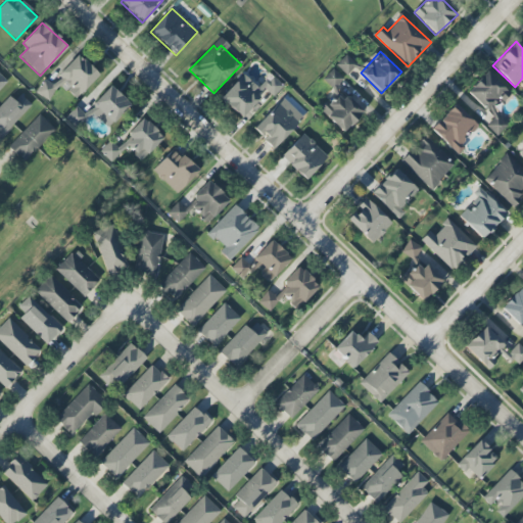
[(99,75),(78,54),(48,85),(40,93),(47,100),(61,85),(77,99),(99,75)]
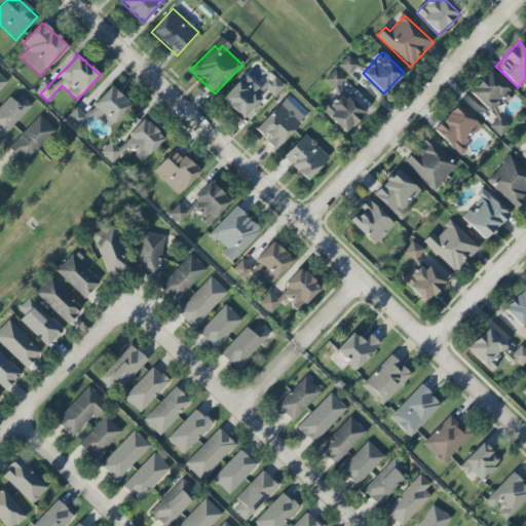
[(348,75),(359,64),(348,54),(338,66),(348,75)]
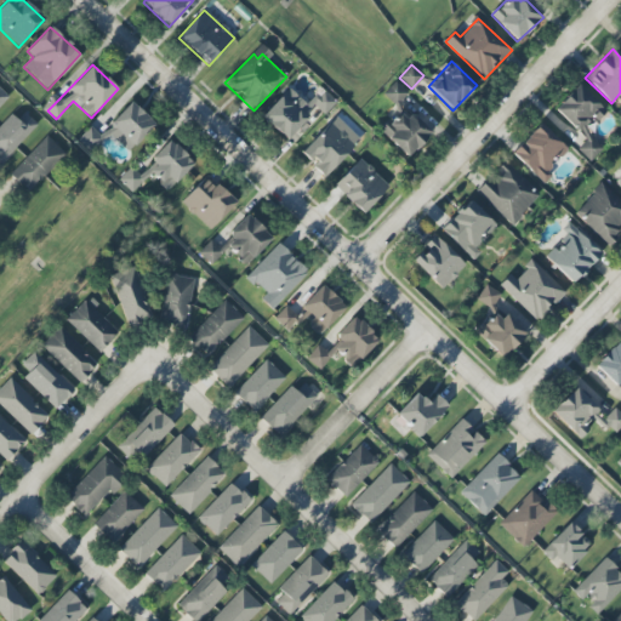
[(408,93),(396,81),(382,95),(396,107),(408,93)]
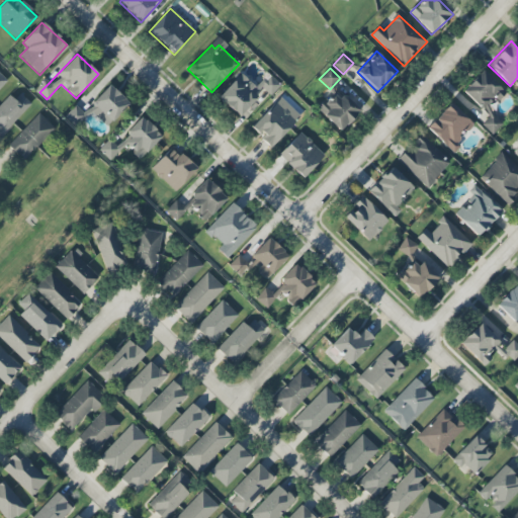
[(462,92),(466,96),(460,102),(478,117),(495,98),(498,101),(506,92),(482,70),(462,92)]
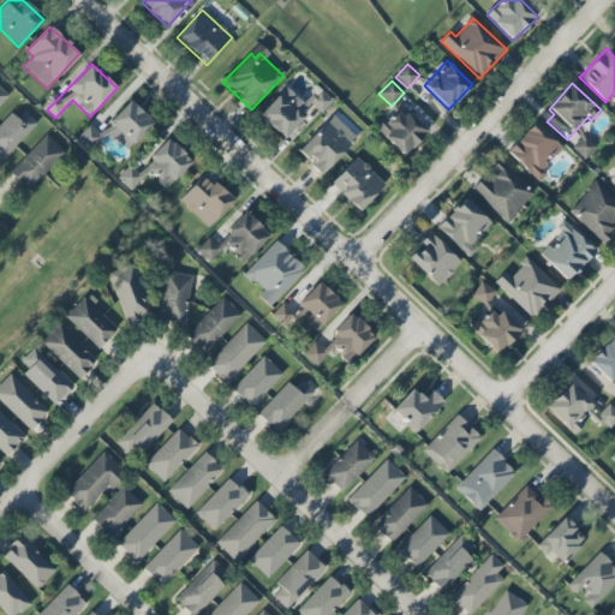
[(304,102),(286,85),(258,117),(284,139),(312,107),(321,114),(333,102),(317,88),(304,102)]
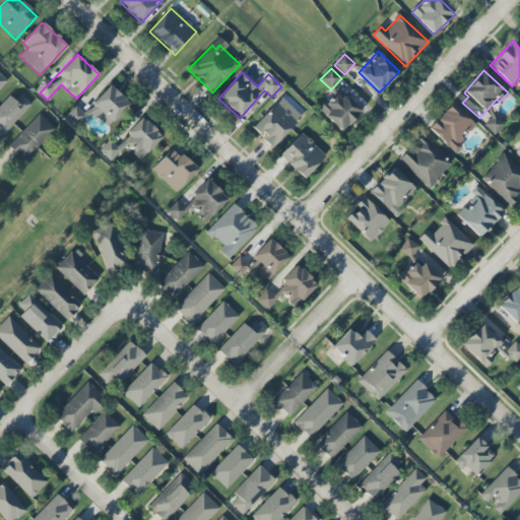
[(129,104),(110,85),(83,114),(75,106),(64,117),(76,128),(91,112),(107,127),(129,104)]
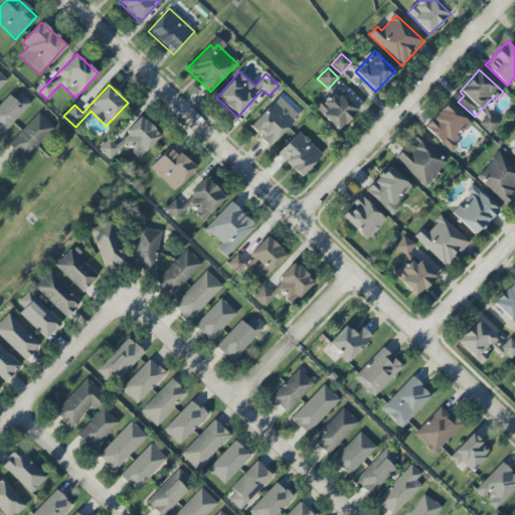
[(356,111),(334,91),(316,110),(339,131),(356,111)]
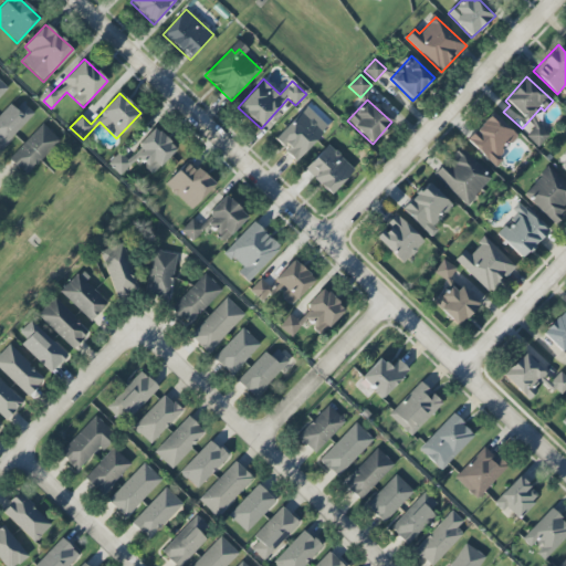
[(10,104),(0,114),(0,149),(34,114),(22,102),(16,109),(10,104)]
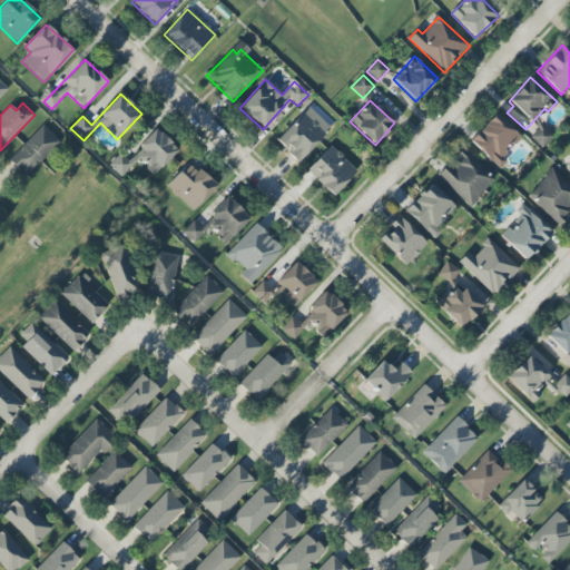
[(331,128),(307,107),(275,141),(298,163),(331,128)]
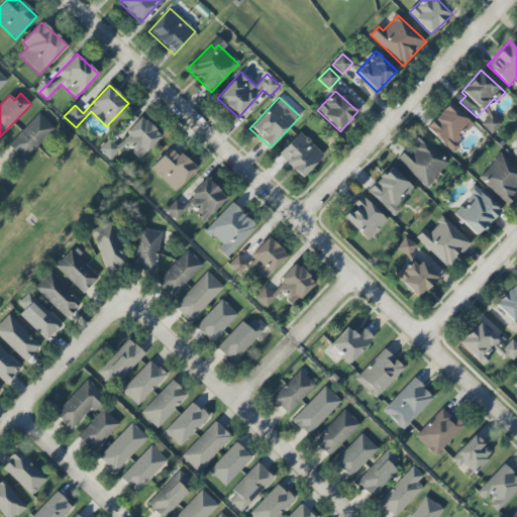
[(426,128),(450,150),(474,125),(449,103),(426,128)]
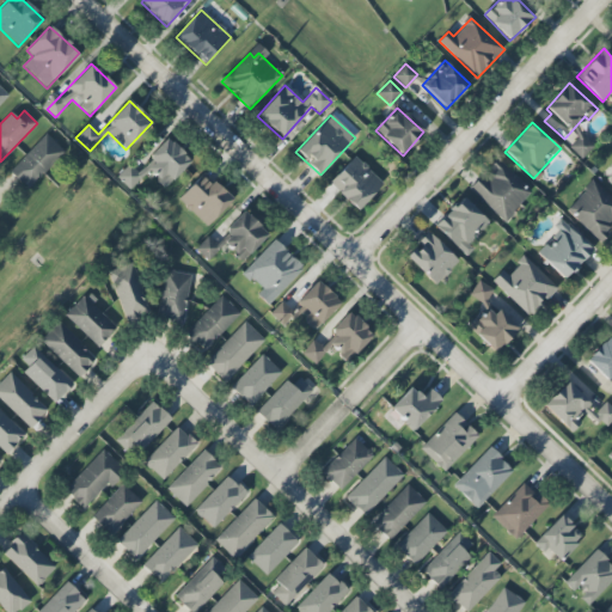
[(28,189),(65,151),(46,134),(10,172),(28,189)]
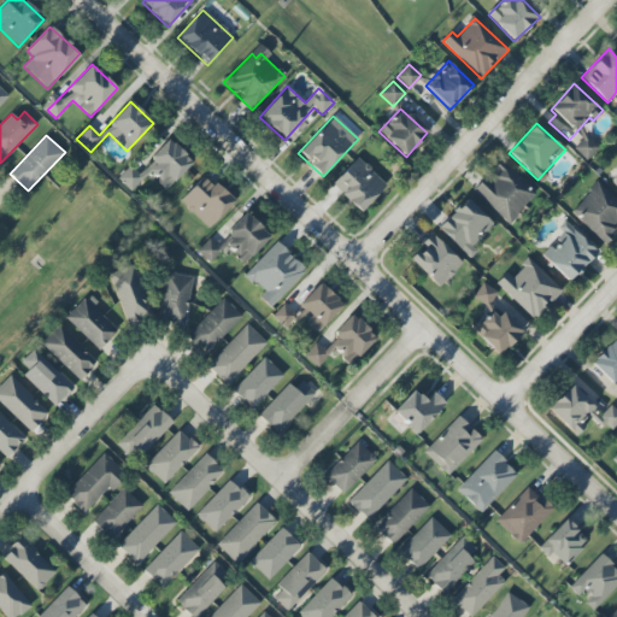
[(574,150),(587,160),(598,147),(585,136),(574,150)]
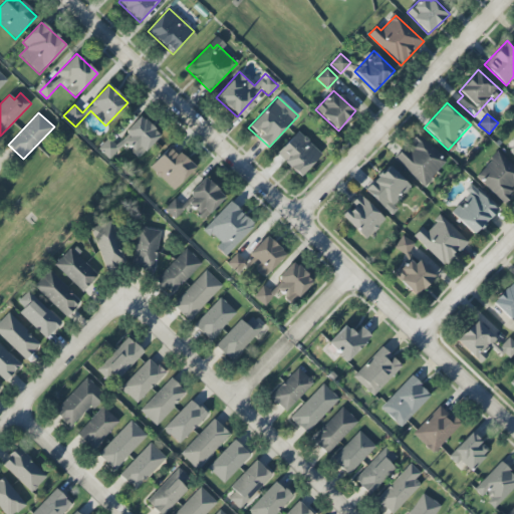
[(161,135),(141,115),(124,133),(127,135),(116,146),(108,139),(98,149),(109,160),(124,144),(139,158),(161,135)]
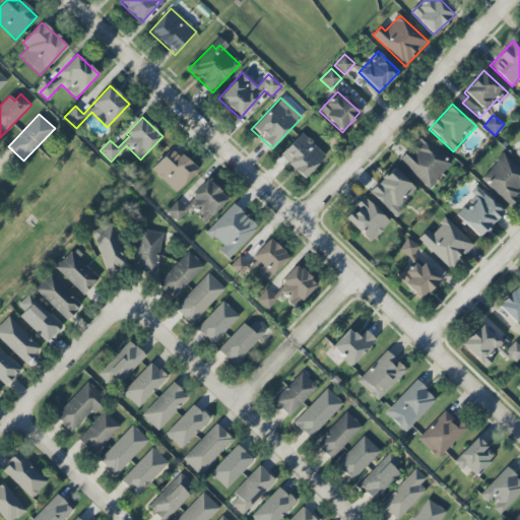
[(304,180),(326,156),(302,133),(279,156),(304,180)]
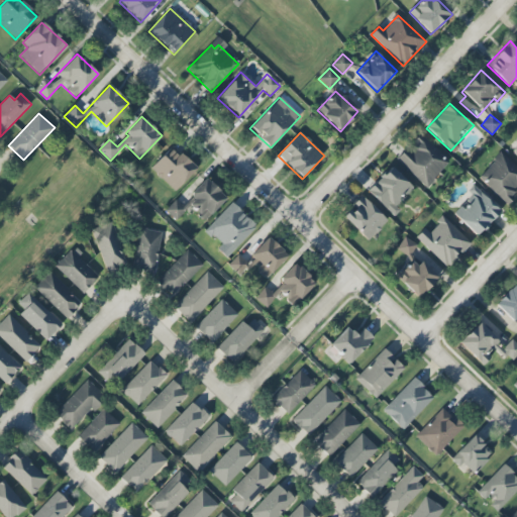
[(397,160),(425,187),(449,163),(421,134),(397,160)]
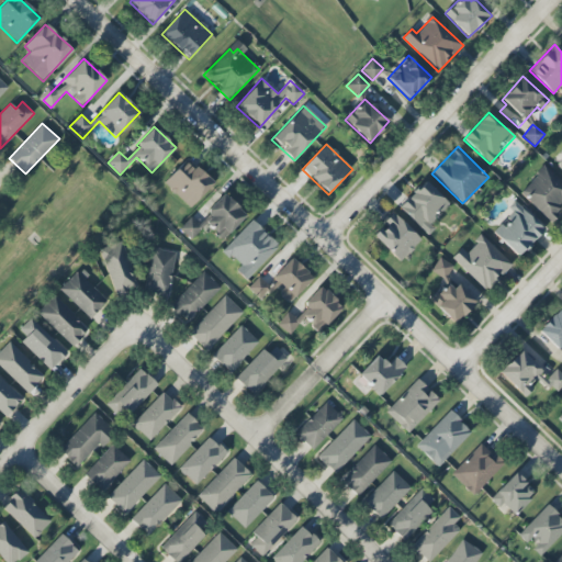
[(190,209),(213,183),(187,158),(164,183),(190,209)]
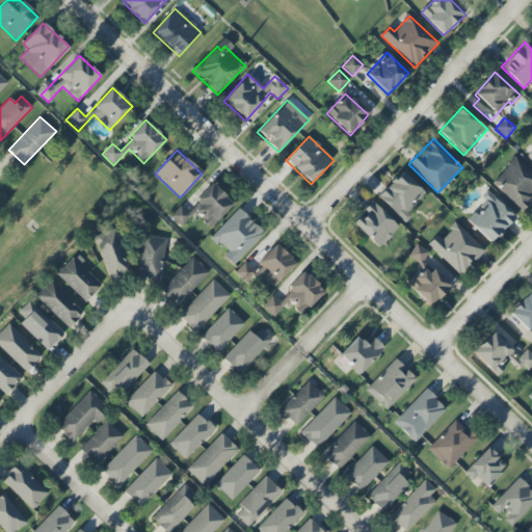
[(491,183),(522,210),(531,198),(531,171),(515,157),(491,183)]
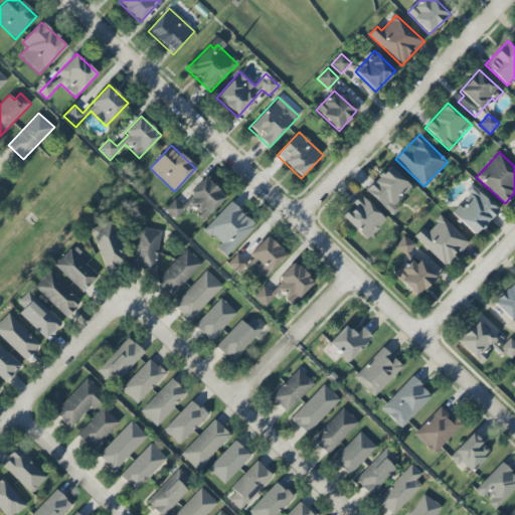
[(413,189),(389,166),(365,190),(389,213),(413,189)]
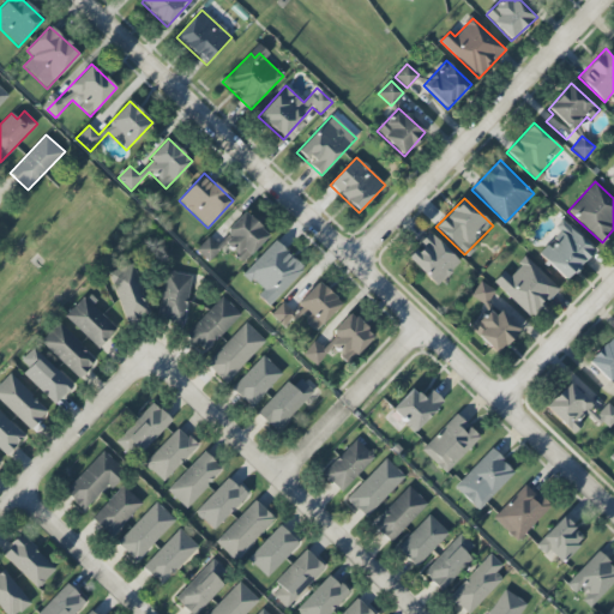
[(229,239),(224,242),(242,262),(269,238),(241,208),(218,228),(229,239)]
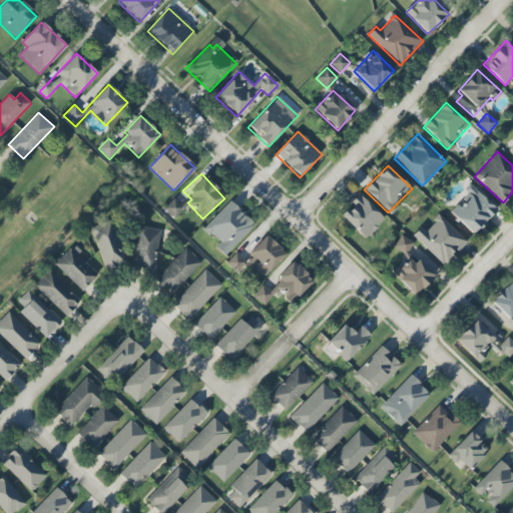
[(448,210),(472,234),(497,211),(473,186),(448,210)]
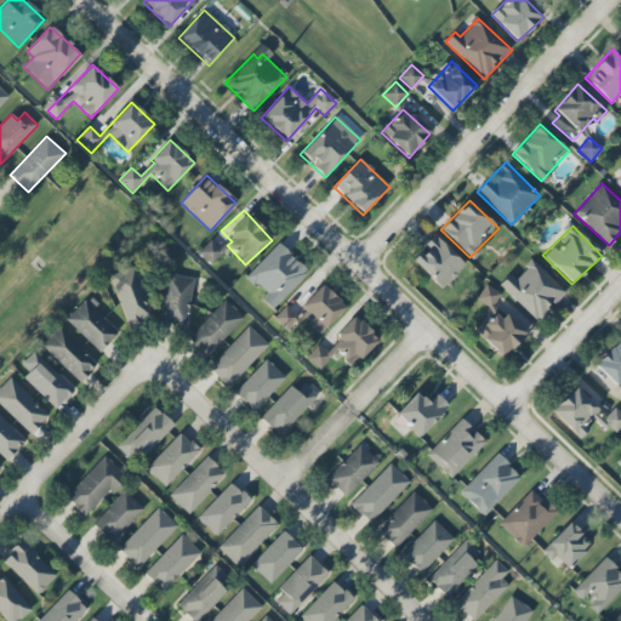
[(411,260),(443,290),(466,265),(434,235),(411,260)]
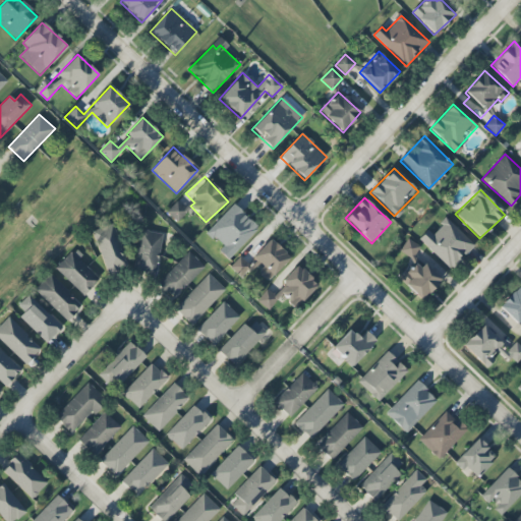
[(167,212),(176,222),(187,212),(177,201),(167,212)]
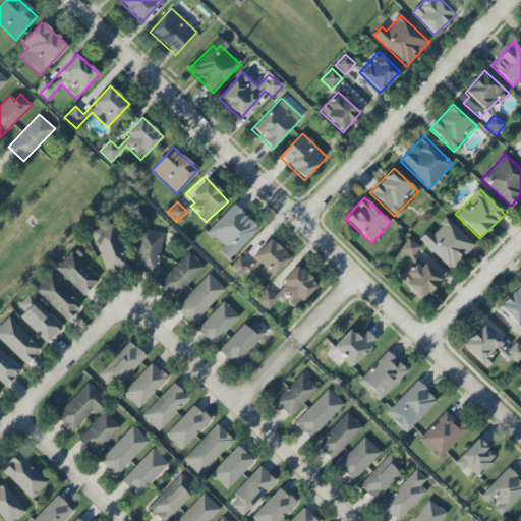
[(223,247),(219,251),(228,261),(258,228),(233,205),(207,233),(223,247)]
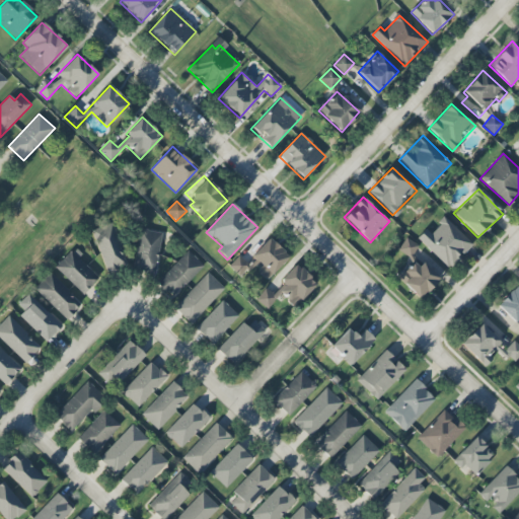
[(472,244),(444,218),(430,233),(426,229),(417,238),(449,269),(472,244)]
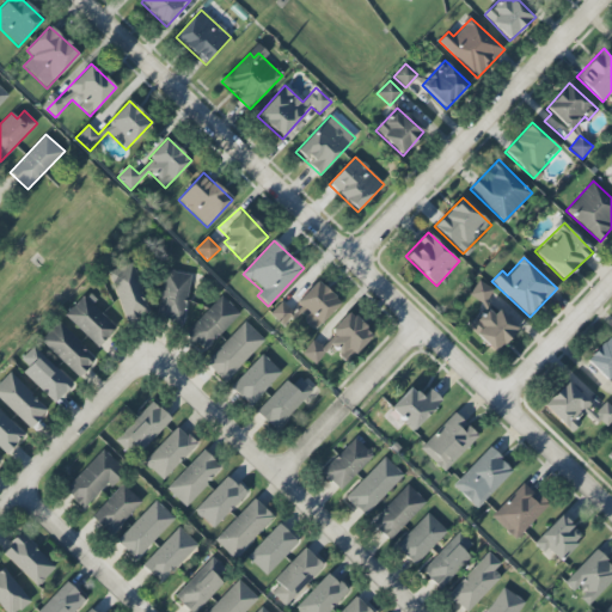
[(108,271),(127,322),(151,313),(132,263),(108,271)]
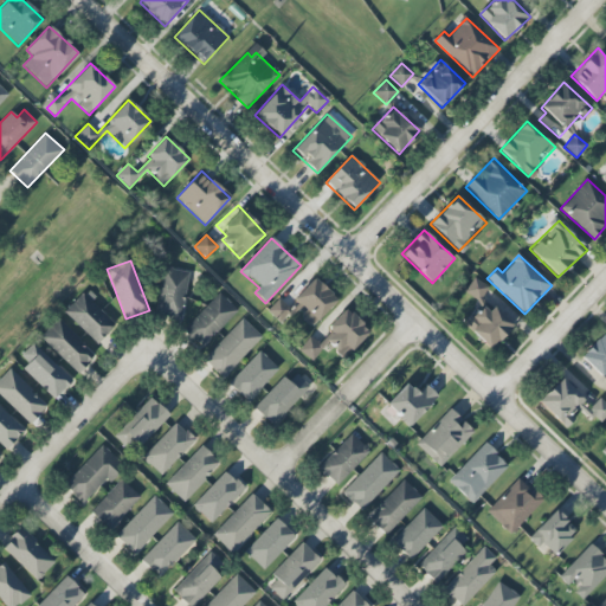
[(187,271),(160,269),(158,320),(184,321),(187,271)]
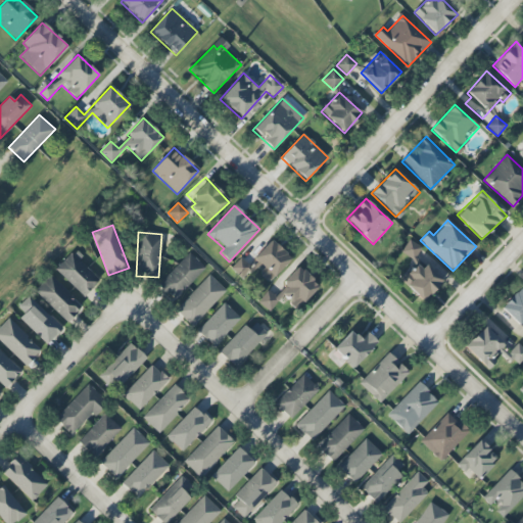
[(416,260),(423,247),(408,240),(401,253),(416,260)]
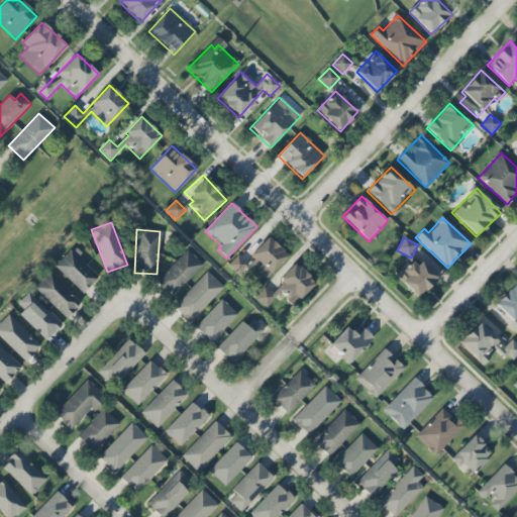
[(288,255),(272,241),(249,265),(266,280),(288,255)]
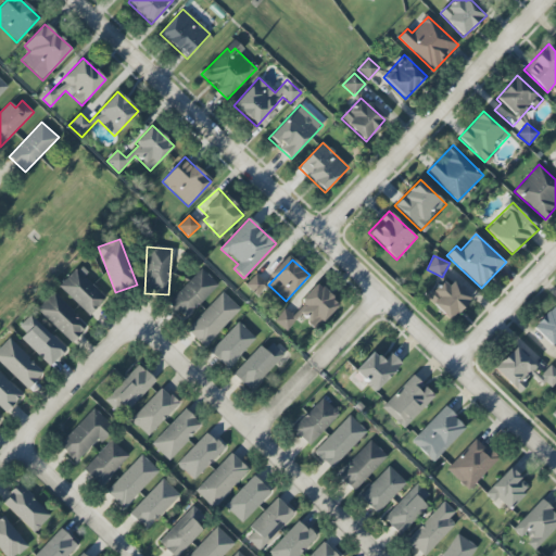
[(89,316),(105,298),(75,268),(59,287),(89,316)]
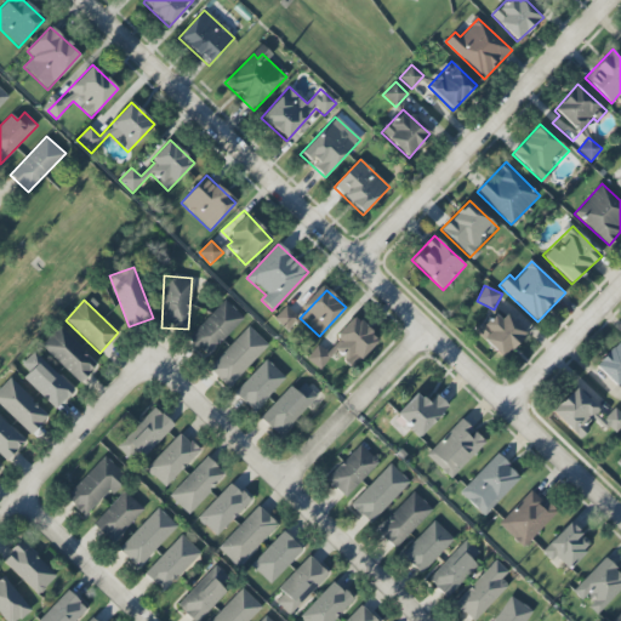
[(188,340),(208,358),(244,318),(224,300),(188,340)]
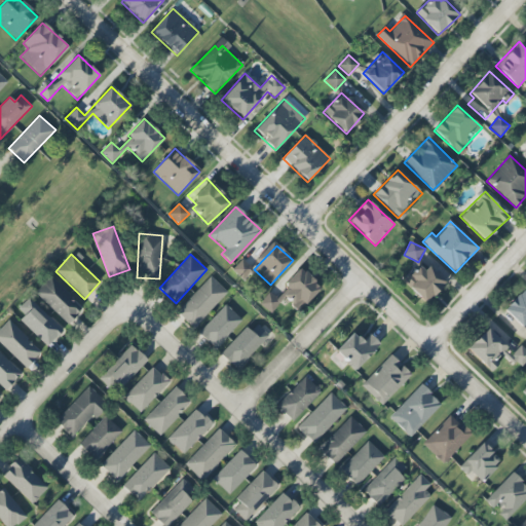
[(231,270),(242,280),(253,269),(242,259),(231,270)]
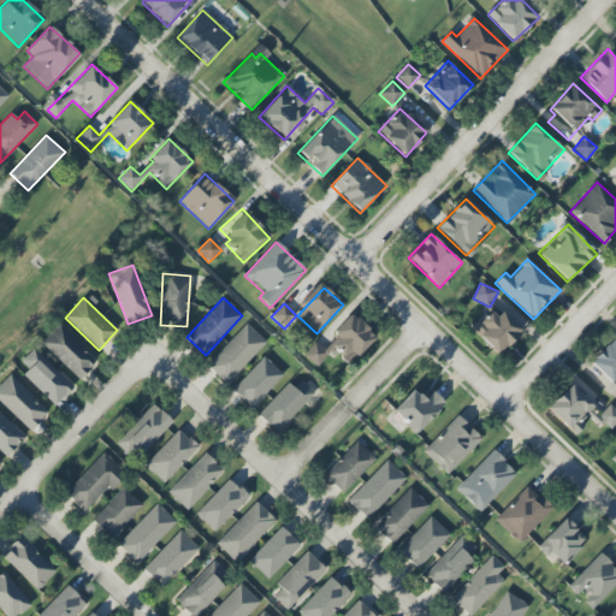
[(472,331),(498,355),(520,332),(493,307),(472,331)]
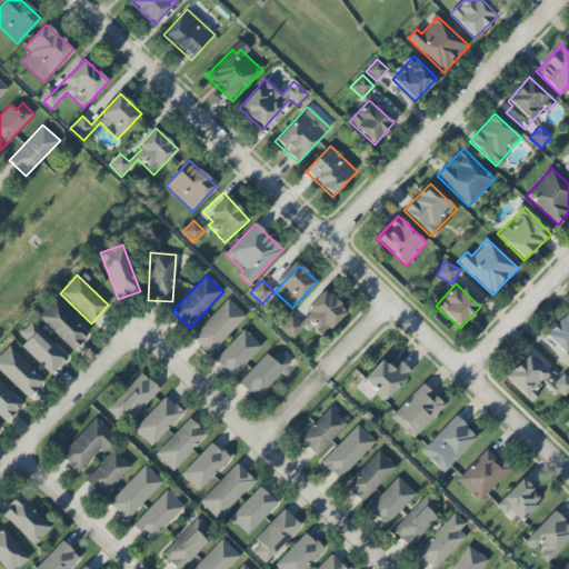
[(347,310),(323,290),(308,308),(310,311),(299,325),(290,317),(280,329),(292,340),(307,322),(325,337),(347,310)]
